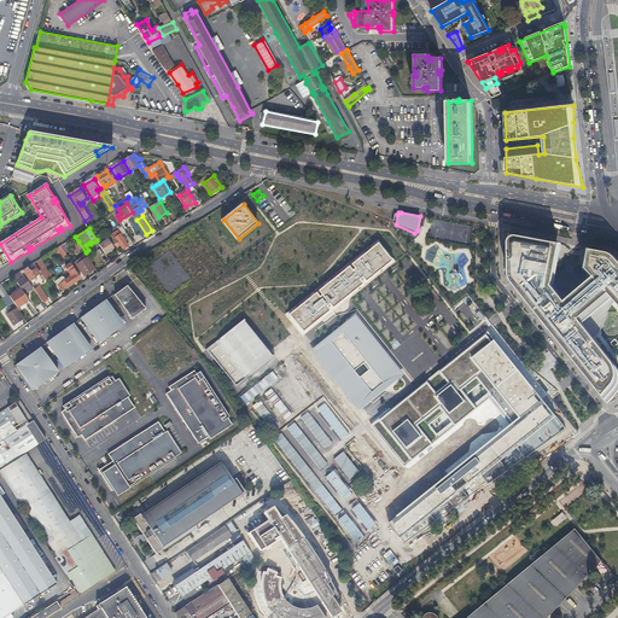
[(121,248),(122,249),(129,245),(120,228),(112,233),(121,248)]
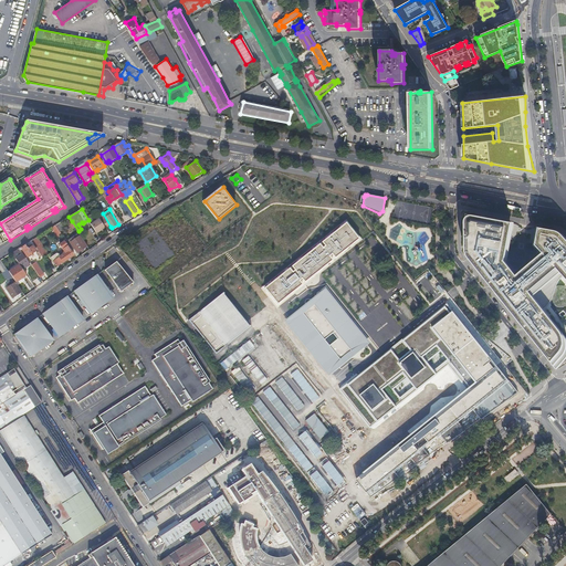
[(91,223),(96,233),(105,228),(106,229),(111,227),(103,213),(96,218),(97,220),(91,223)]
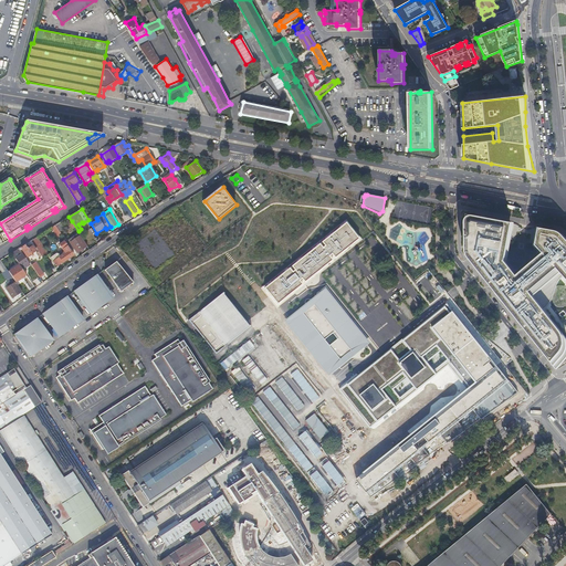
[(511,221),(469,216),(464,216),(463,220),(463,252),(464,254),(470,260),(554,366),(564,355),(565,349),(565,346),(565,343),(563,336),(530,293),(557,270),(565,279),(565,242),(556,232),(538,230),(534,248),(541,255),(516,276),(504,260),(511,221)]
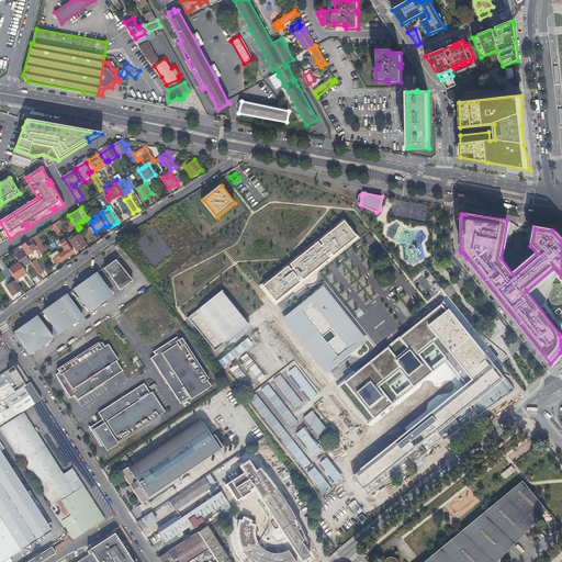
[(343,221),(262,285),(276,303),(357,238),(343,221)]
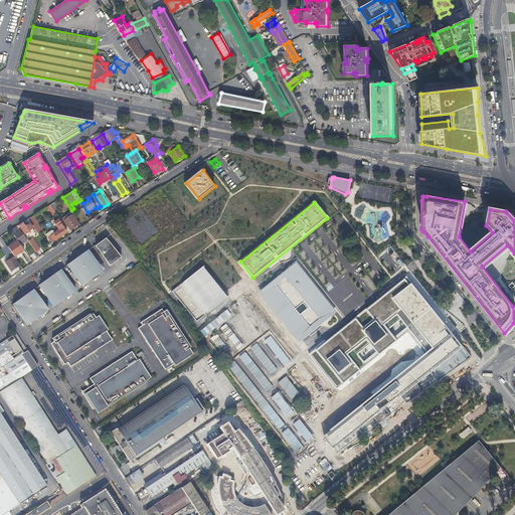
[(51,204),(47,207),(52,214),(54,213),(55,214),(57,214),(55,210),(51,204)]
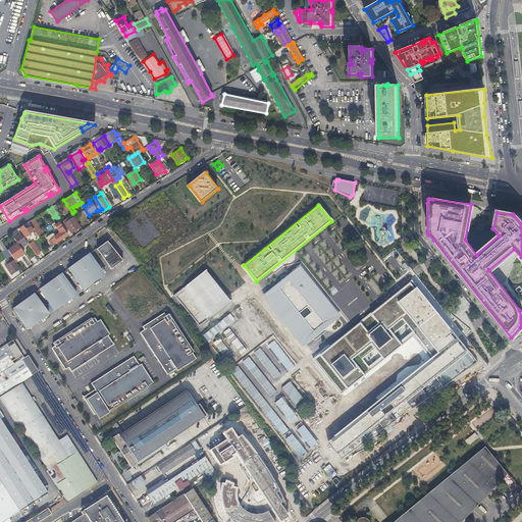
[(71,232),(81,226),(74,216),(72,218),(71,215),(64,220),(71,232)]
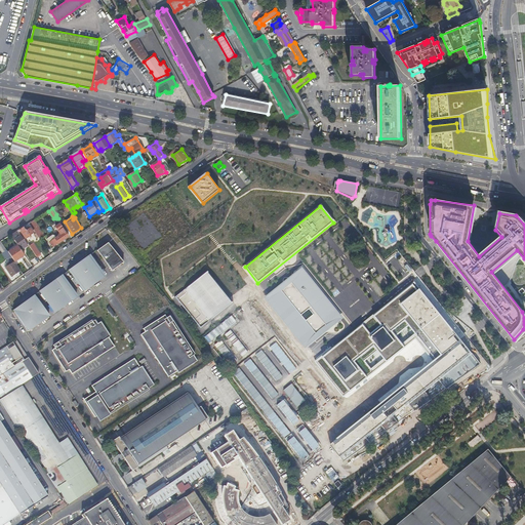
[(32,226),(41,239),(45,236),(35,219),(31,223),(32,226)]
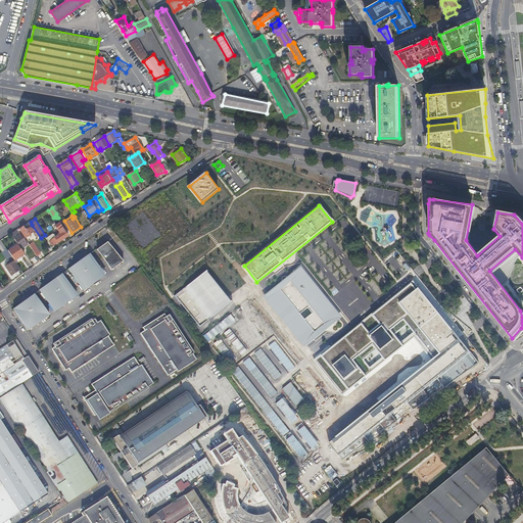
[(52,245),(67,236),(59,223),(55,226),(59,233),(49,239),(52,245)]
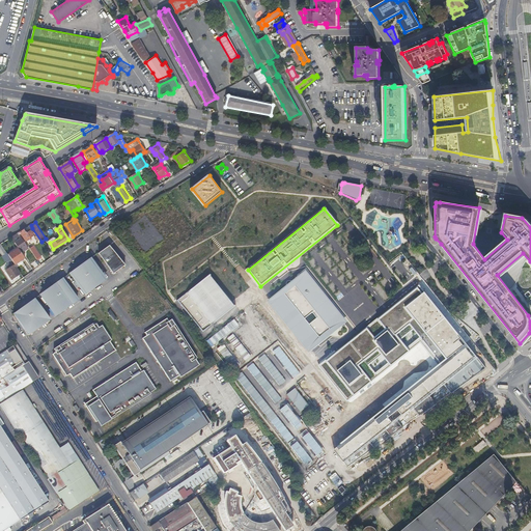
[(27,234),(23,229),(21,231),(22,234),(28,243),(36,238),(31,231),(27,234)]
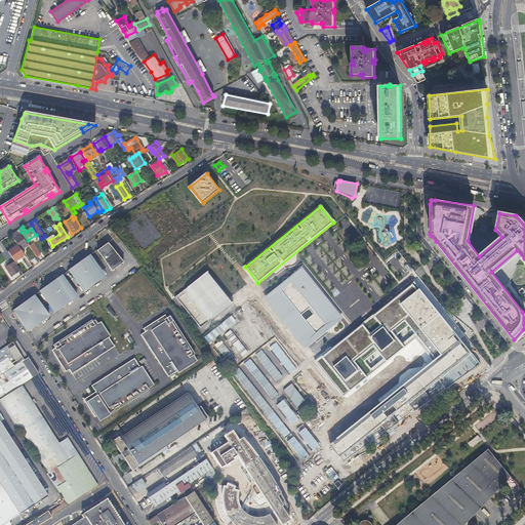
[(336,232),(342,239),(349,234),(341,227),(336,232)]
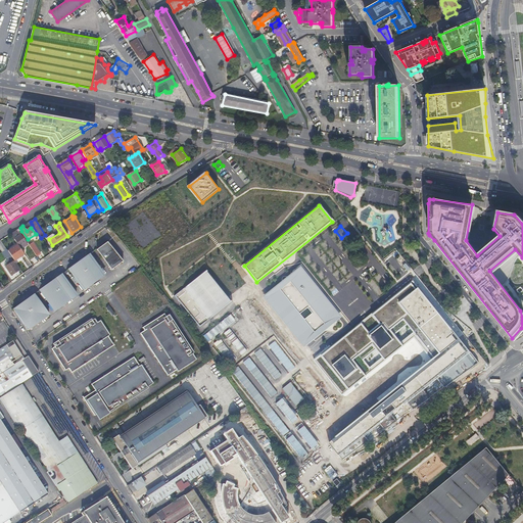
[(18,243),(21,248),(27,246),(25,242),(27,241),(22,234),(20,235),(17,230),(12,233),(18,243)]
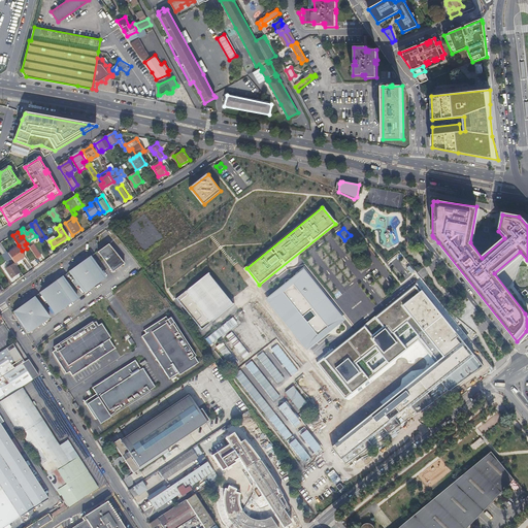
[(14,262),(25,256),(22,251),(19,245),(8,252),(14,262)]
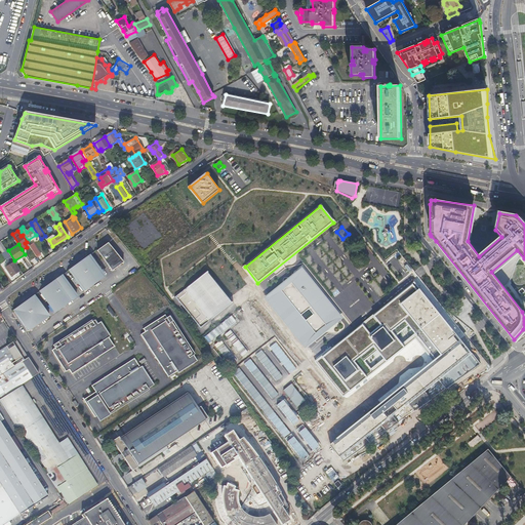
[(96,252),(111,273),(122,265),(109,244),(96,252)]
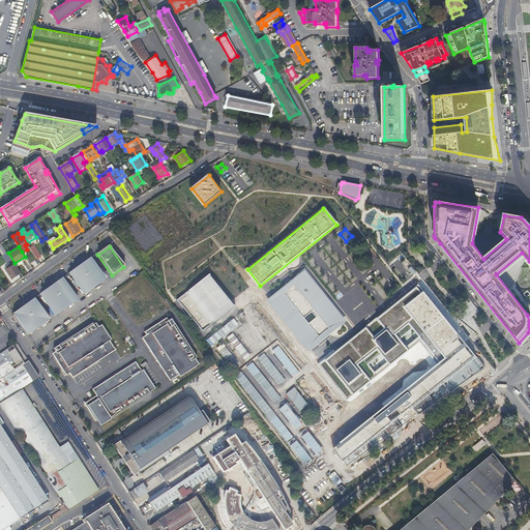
[(11,277),(21,272),(15,263),(8,253),(7,251),(2,255),(6,261),(8,259),(12,264),(6,268),(11,277)]
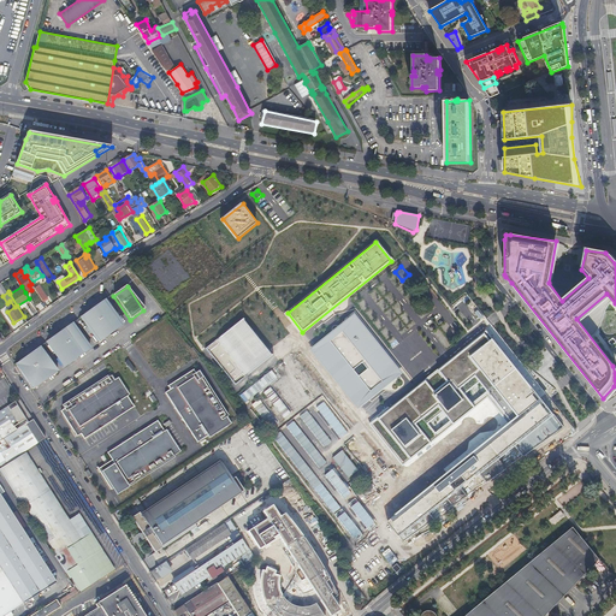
[(96,343),(122,326),(105,302),(81,319),(96,343)]
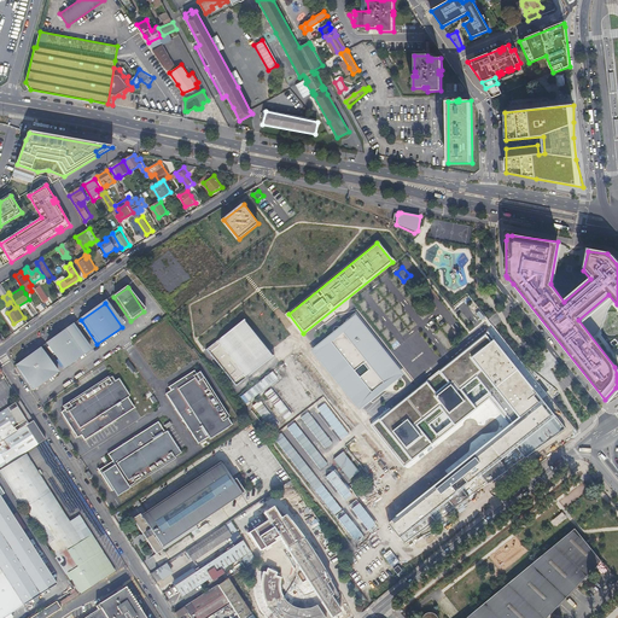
[(312,350),(360,409),(403,374),(355,314),(312,350)]
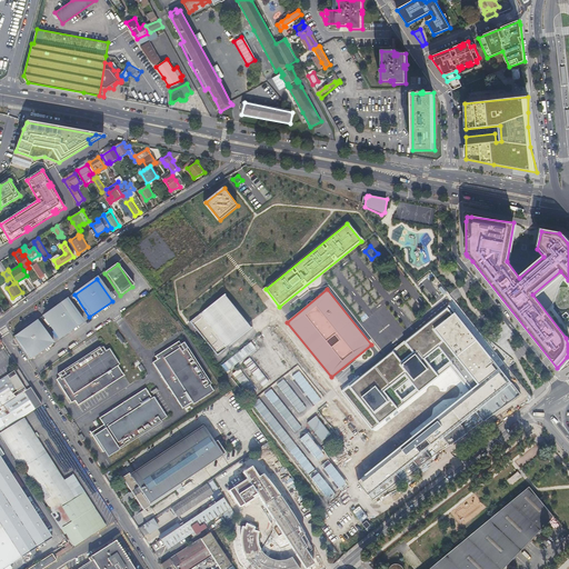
[(6,291),(3,292),(12,305),(15,302),(6,291)]
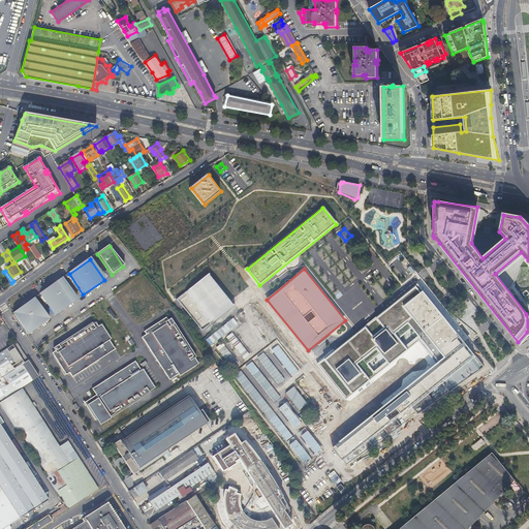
[(232,305),(208,274),(184,292),(187,296),(180,302),(199,328),(207,320),(210,323),(232,305)]
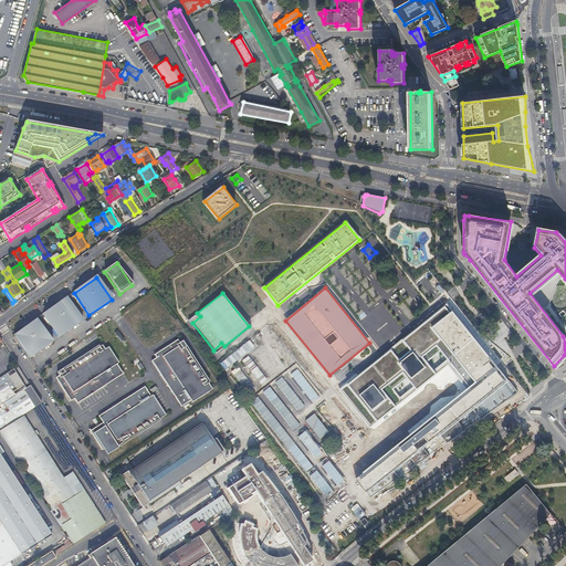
[(82,321),(66,300),(44,314),(60,336),(82,321)]
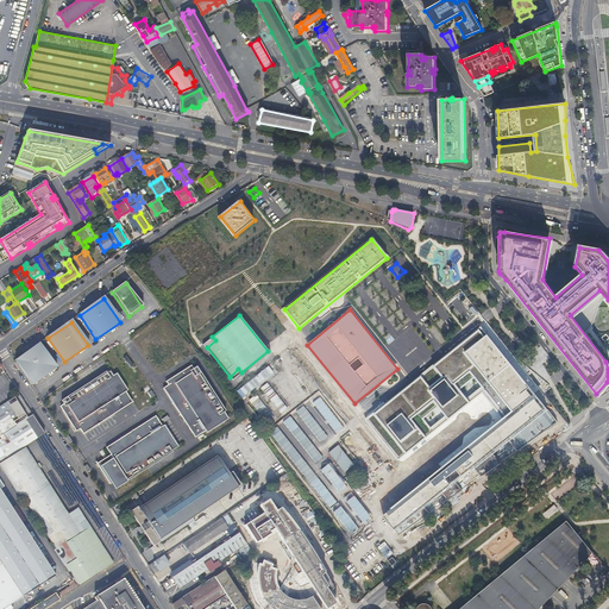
[(481,327),(365,420),(399,458),(482,390),(506,416),(534,394),(481,327)]
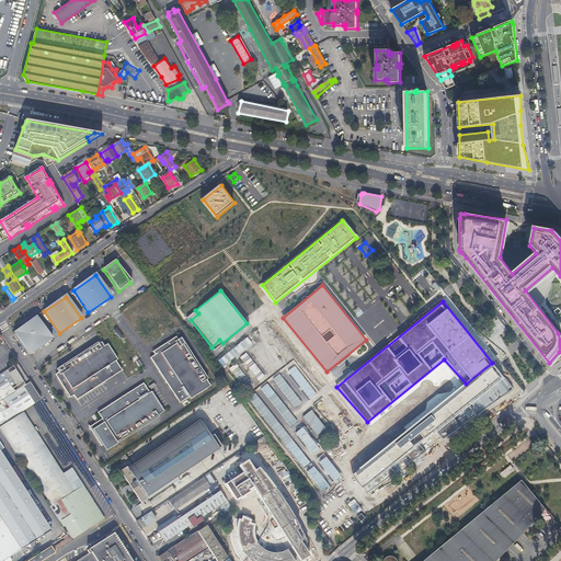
[(35,317),(13,333),(27,356),(50,339),(35,317)]
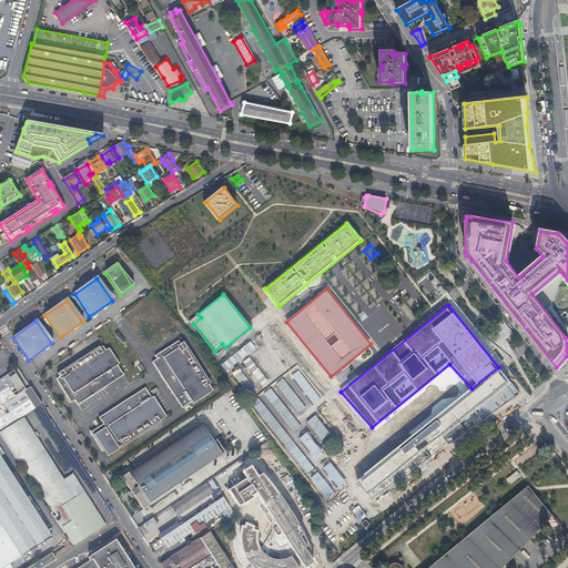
[(212,392),(185,350),(188,347),(184,341),(181,343),(179,340),(153,356),(155,359),(152,362),(175,399),(178,398),(181,404),(188,399),(191,405),(212,392)]
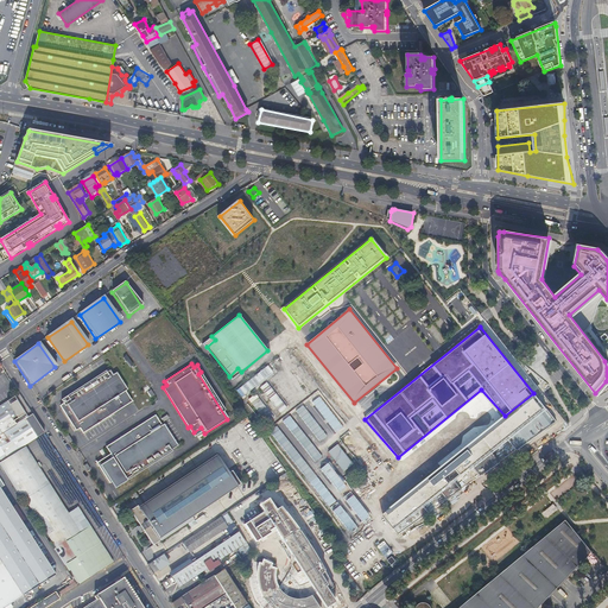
[(272,419),(289,407),(266,379),(277,371),(272,363),(236,390),(244,398),(253,391),(255,394),(249,399),(264,418),(268,415),(272,419)]
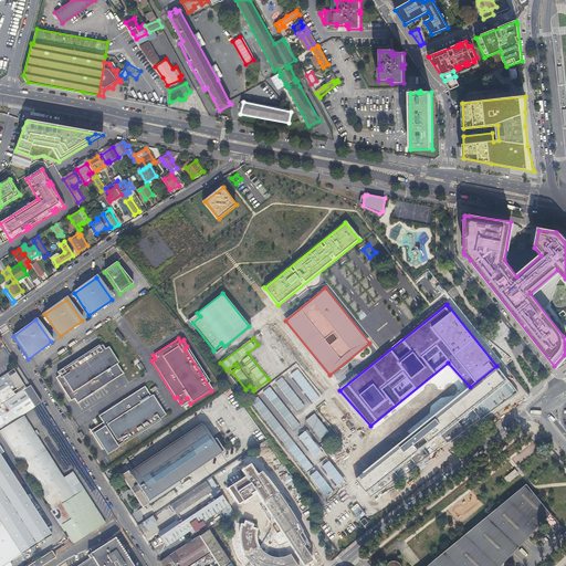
[(102,346),(85,357),(104,388),(121,378),(118,376),(123,374),(115,363),(117,362),(109,348),(105,352),(102,346)]
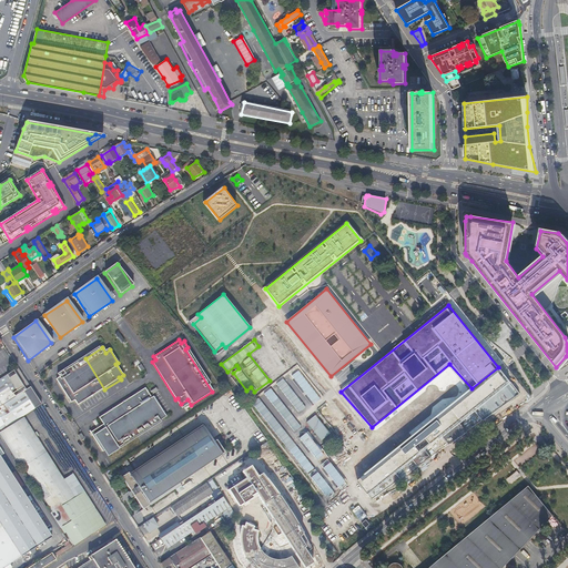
[(267,352),(281,373),(288,368),(275,347),(267,352)]
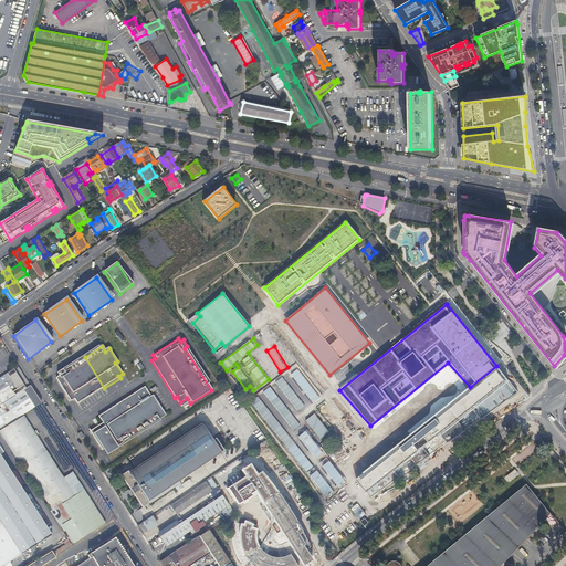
[(104,388),(85,357),(64,370),(62,368),(55,373),(58,376),(54,378),(66,397),(66,396),(69,399),(72,397),(74,400),(76,405),(104,388)]
